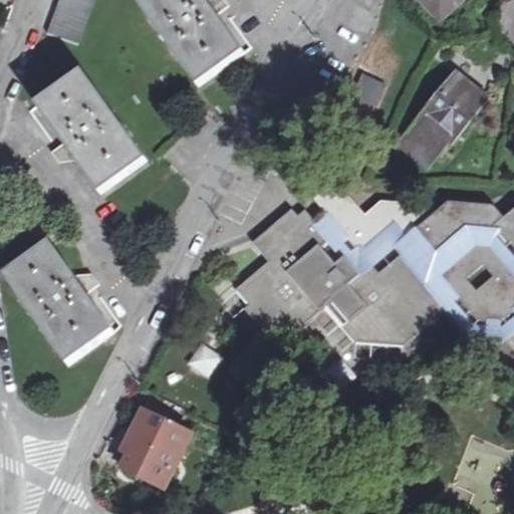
[(59,0),(45,40),(74,52),(93,0),(59,0)]
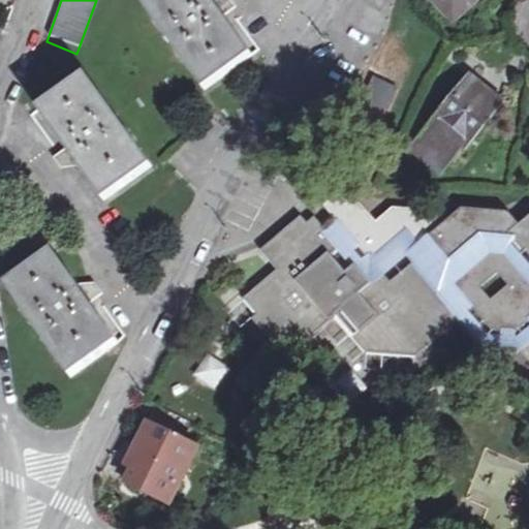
[(144,0),(141,2),(204,93),(248,61),(220,21),(230,14),(226,8),(222,3),(217,6),(212,1),(208,4),(205,0),(144,0)]
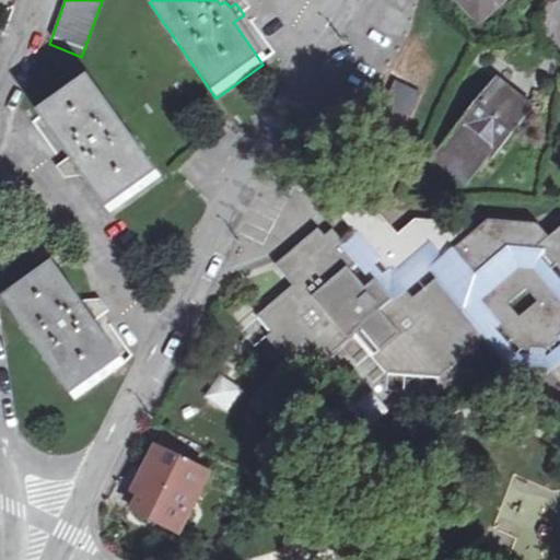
[(462,0),(479,20),(500,0),(462,0)]
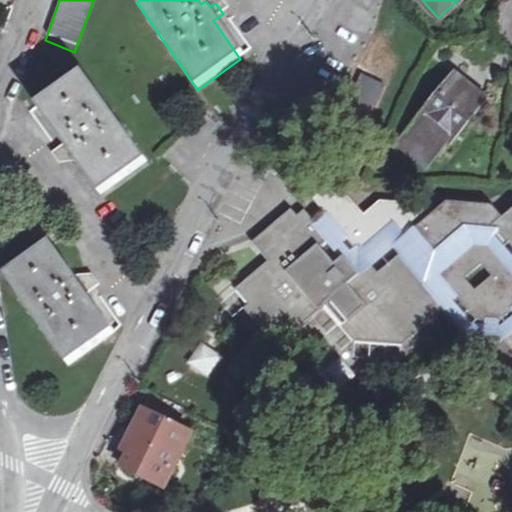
[(339,100),(373,116),(413,35),(380,19),(339,100)]
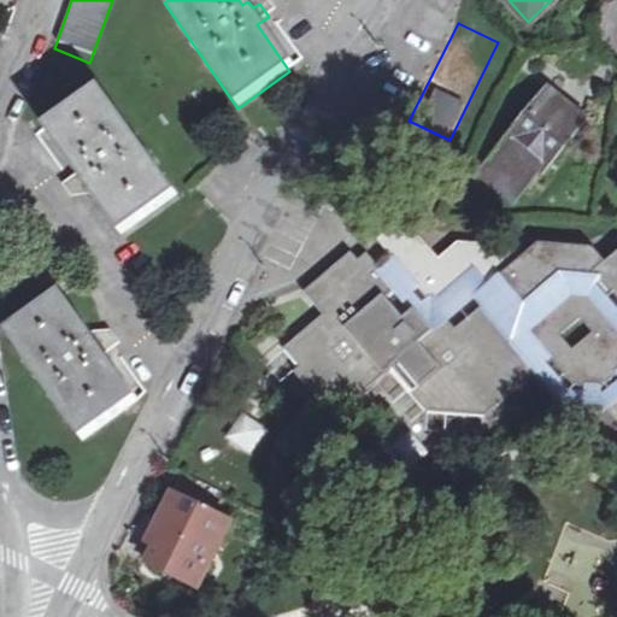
[(504,141),(539,172),(582,125),(546,93),(504,141)]
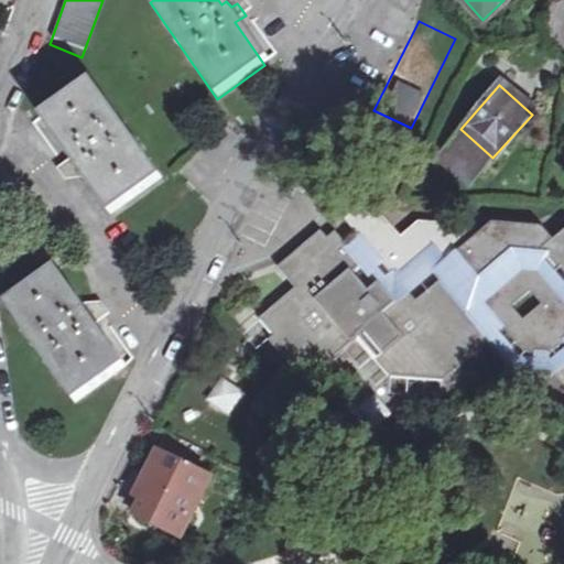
[(83,181),(109,216),(159,180),(88,86),(40,123),(68,162),(54,173),(62,184),(72,177),(77,184),(83,181)]
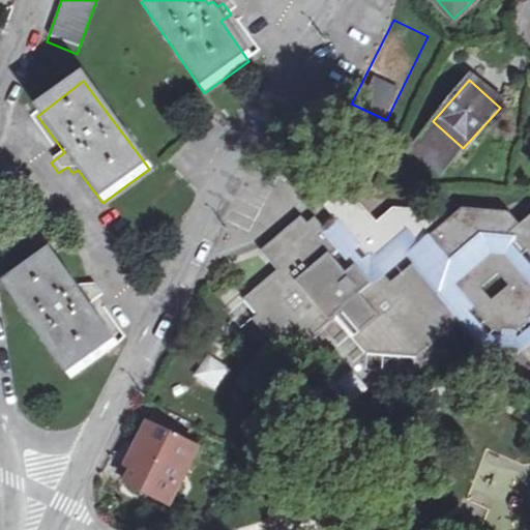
[(513,239),(518,225),(506,212),(464,209),(445,226),(434,212),(392,208),(375,222),(345,186),(324,205),(328,209),(367,258),(380,261),(409,236),(418,247),(428,241),(449,266),(486,238),(513,239)]
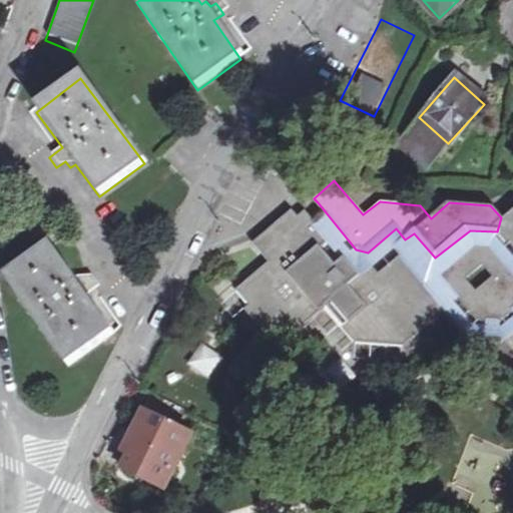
[(512,206),(501,217),(497,231),(512,248),(512,206)]
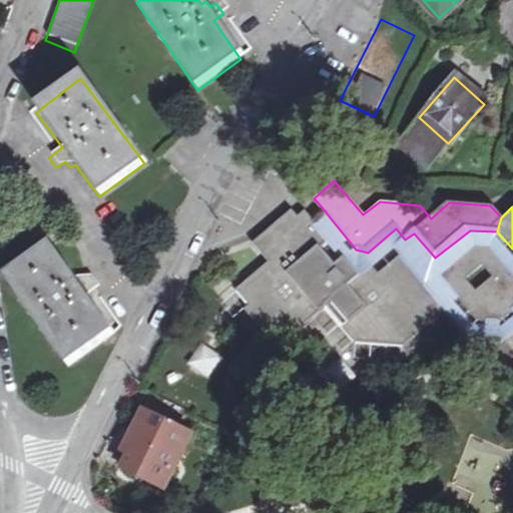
[(292,211),(255,240),(273,263),(222,305),(268,361),(312,326),(342,356),(359,340),(404,345),(447,311),(403,258),(380,276),(372,267),(360,278),(347,260),(338,268),(321,247),(330,239),(306,211),(298,218),(292,211)]
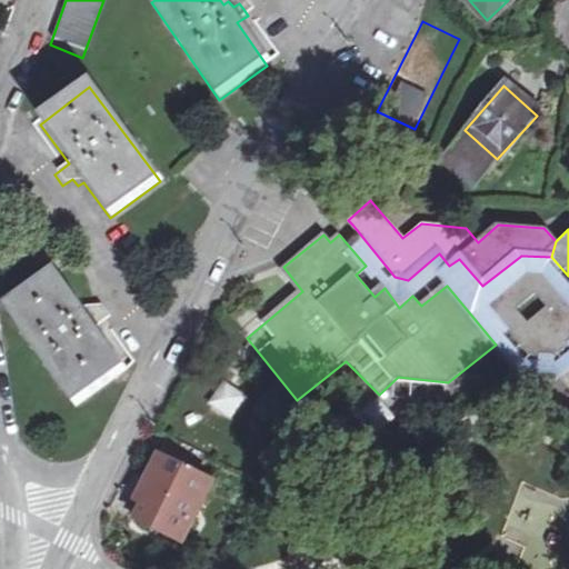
[(526,271),(485,305),(528,355),(550,358),(568,342),(568,300),(546,271),(526,271)]
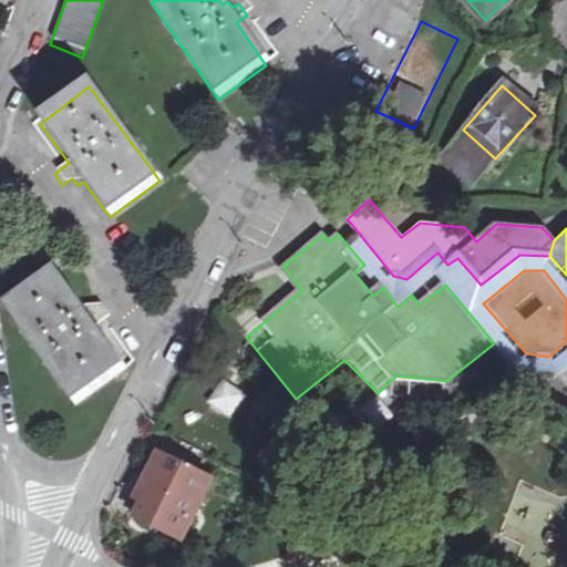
[(4,308),(72,405),(124,371),(95,329),(110,320),(102,309),(91,316),(88,310),(83,312),(54,274),(4,308)]
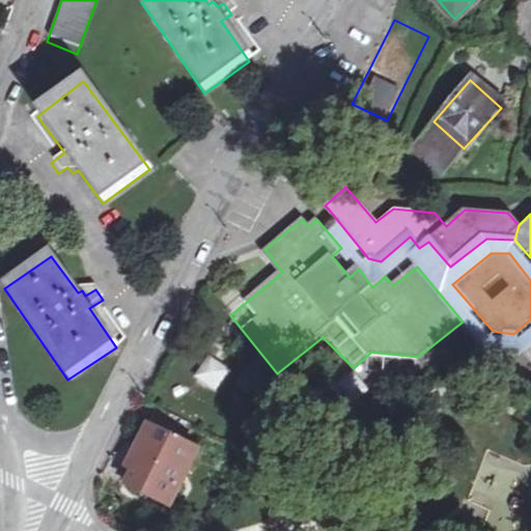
[(530,338),(518,351),(530,367),(530,338)]
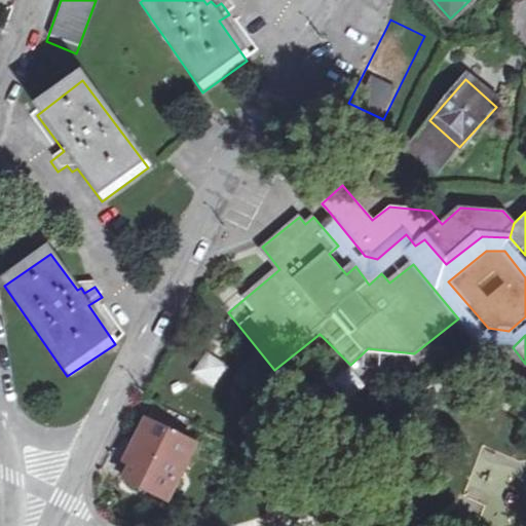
[(218,389),(228,365),(203,354),(193,379),(218,389)]
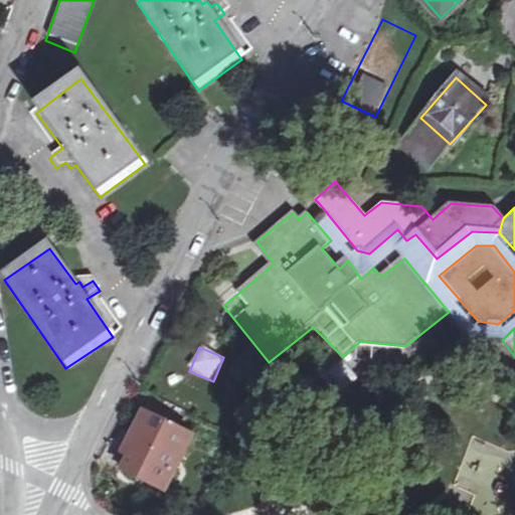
[(339,362),(326,380),(345,394),(358,375),(339,362)]
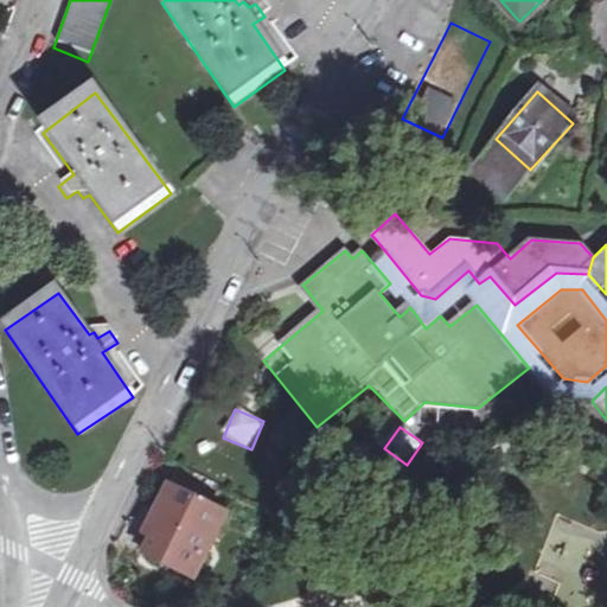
[(144,558),(191,580),(202,560),(196,556),(219,513),(173,490),(147,538),(152,542),(144,558)]
